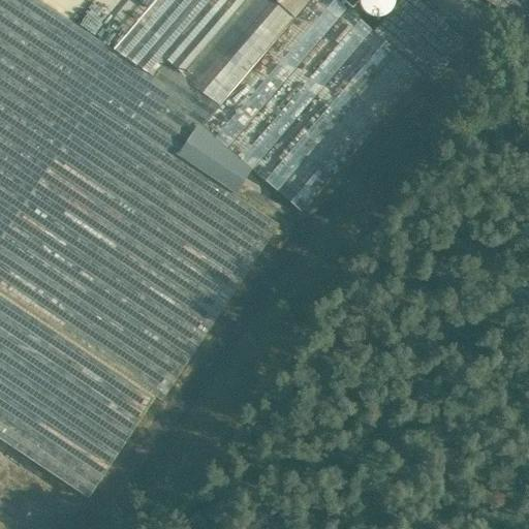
[(134,65),(37,0),(0,0),(0,293),(161,401),(278,224),(176,155),(197,122),(201,126),(309,0),(244,0),(181,73),(164,58),(152,76),(134,65)]
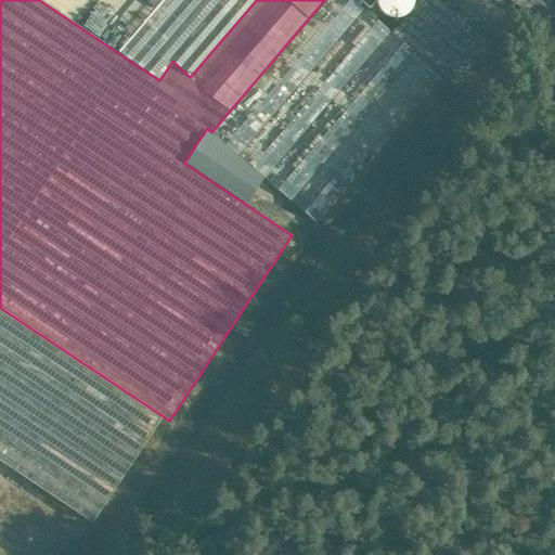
[(199,0),(141,68),(159,80),(172,61),(190,77),(256,0),(199,0)]
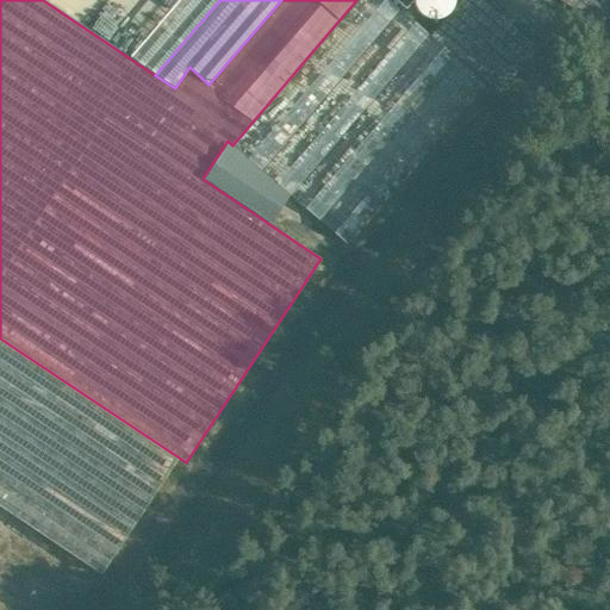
[(486,85),(387,0),(356,0),(232,145),(348,246),(486,85)]
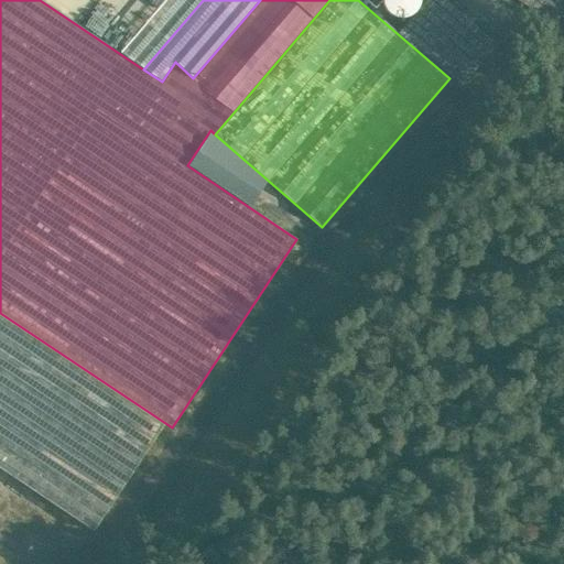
[(418,6),(418,0),(381,0),(382,7),(387,12),(393,17),(400,18),(408,15),(413,12),(418,6)]
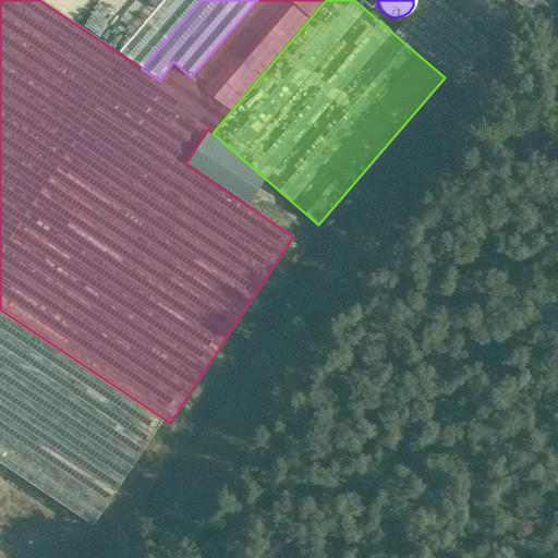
[(517,0),(535,11),(542,0),(517,0)]
